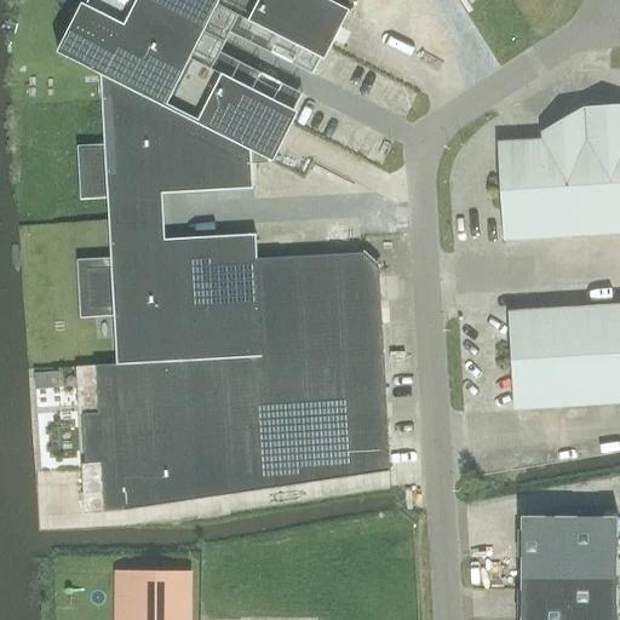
[(85,0),(58,53),(102,75),(105,145),(79,147),(81,200),(108,199),(109,220),(113,259),(79,260),(82,319),(115,317),(118,365),(97,367),(80,367),(82,415),(85,465),(86,512),(126,510),(391,471),(391,465),(383,319),(382,297),(389,297),(388,277),(386,246),(336,248),(336,256),(258,259),(252,151),(260,156),(275,164),(297,121),(332,52),(352,11),(329,0),(85,0)]
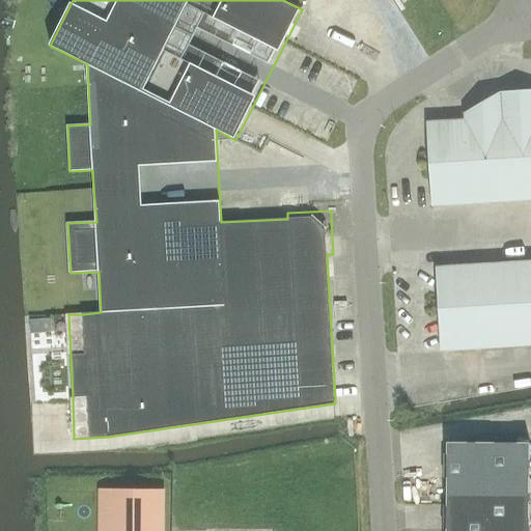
[(530,93),(494,96),(498,163),(530,161),(530,93)]
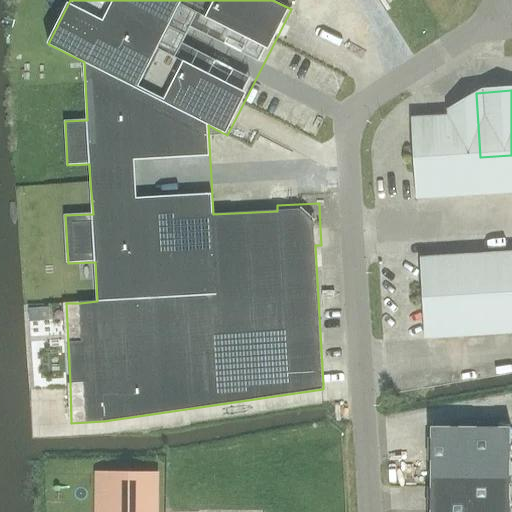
[(441,113),(442,119),(444,160),(480,157),(476,93),(441,113)]
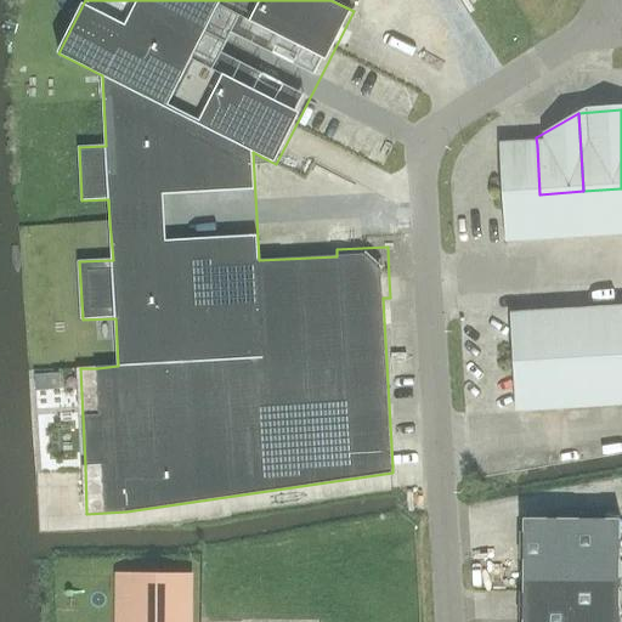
[(539,194),(537,145),(493,147),(496,197),(539,194)]
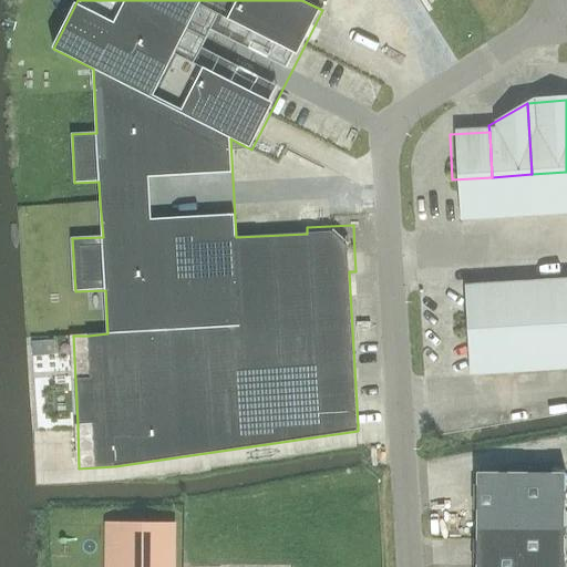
[(566,172),(532,174),(535,219),(566,217),(566,172)]
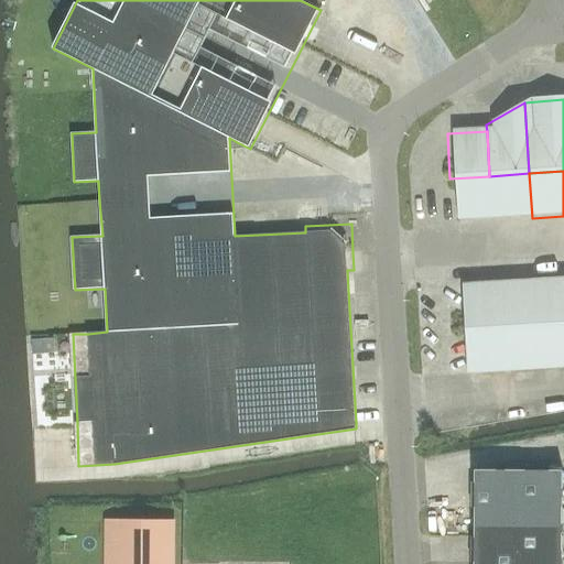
[(489,176),(492,220),(532,218),(529,173),(489,176)]
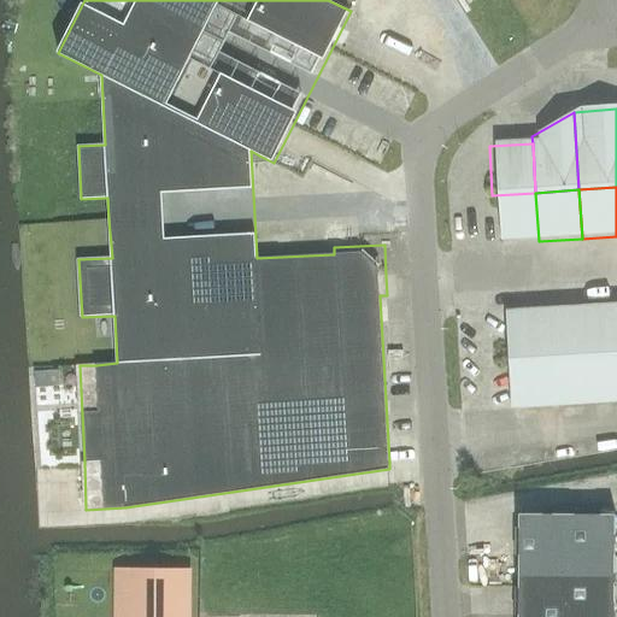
[(495,244),(539,241),(535,193),(492,195),(495,244)]
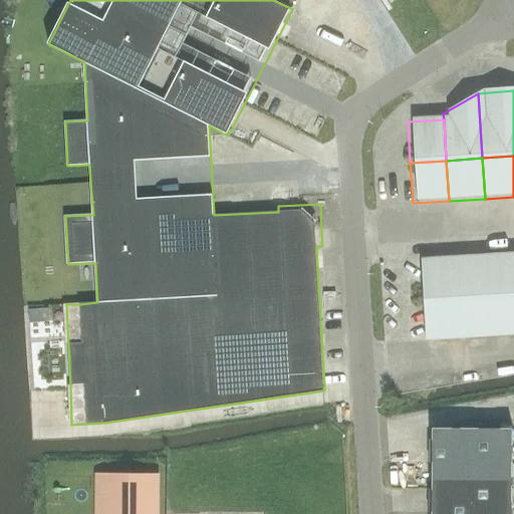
[(513,261),(513,253),(468,256),(471,296),(513,293),(513,261)]
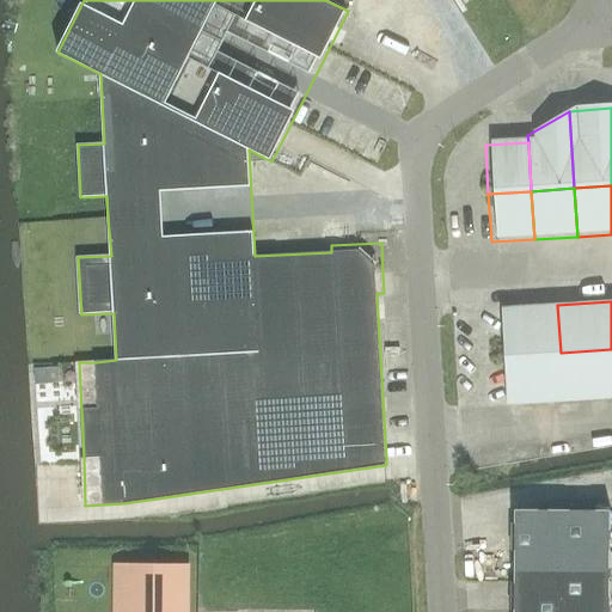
[(563,402),(561,353),(557,305),(503,308),(509,405),(563,402)]
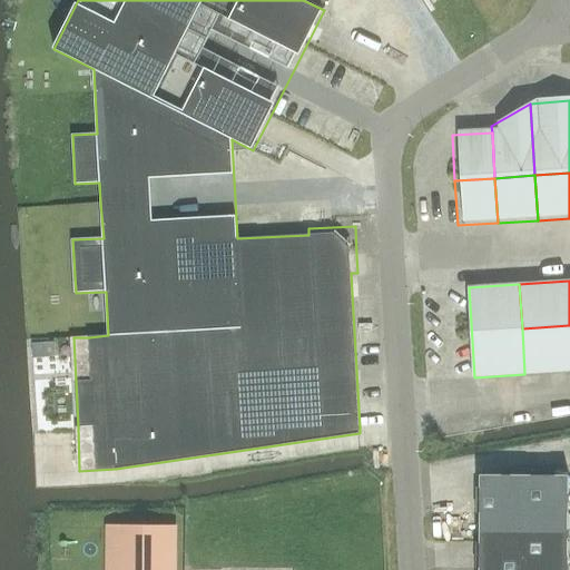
[(569,325),(522,328),(524,374),(569,371),(569,325)]
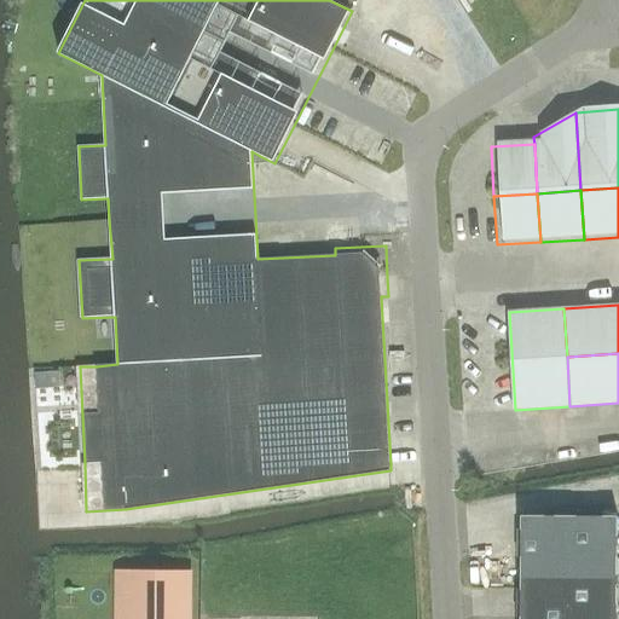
[(62,372),(38,372),(38,389),(63,388),(62,372)]
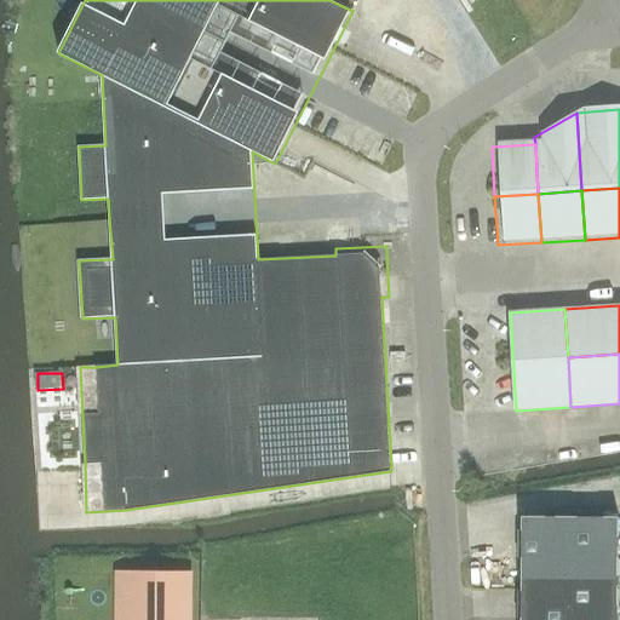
[(570,517),(522,517),(522,578),(570,578),(570,517)]
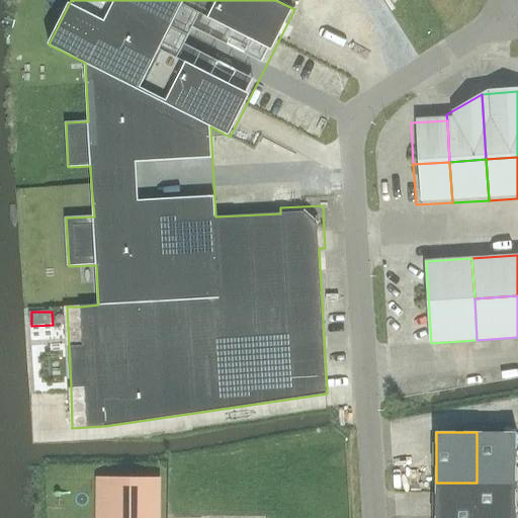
[(517,484),(517,432),(477,432),(477,483),(517,484)]
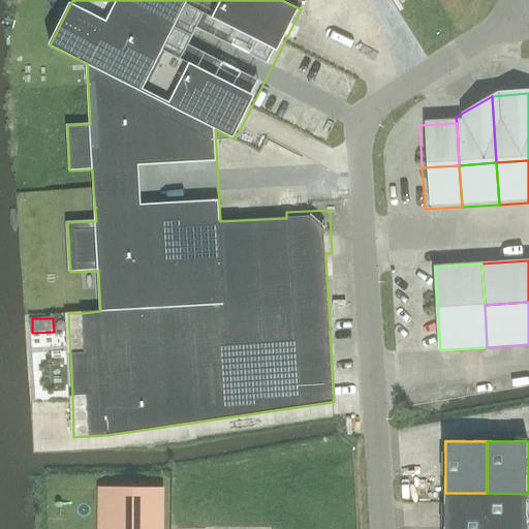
[(100,528),(159,528),(160,491),(101,491),(100,528)]
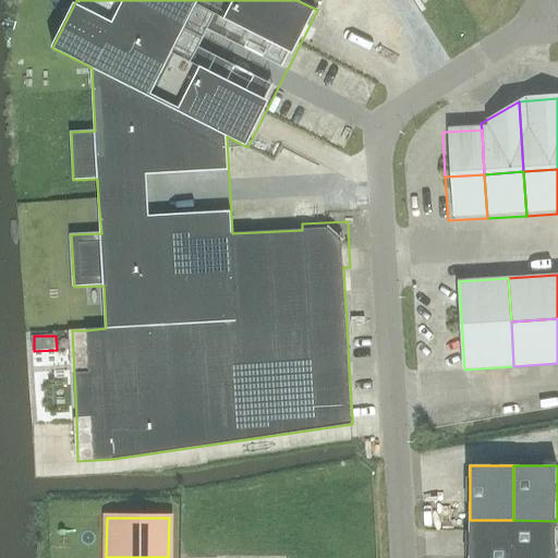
[(470,520),(469,557),(556,557),(557,521),(513,520),(470,520)]
